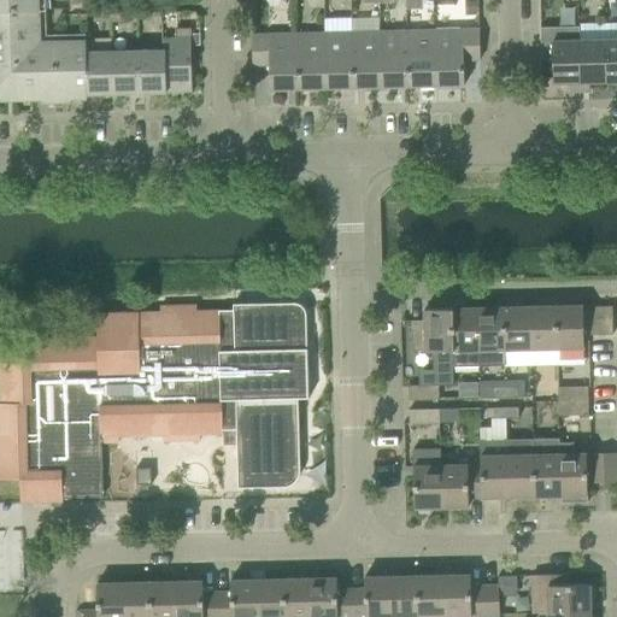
[(0,0),(0,40),(24,40),(41,40),(41,35),(40,0),(0,0)]
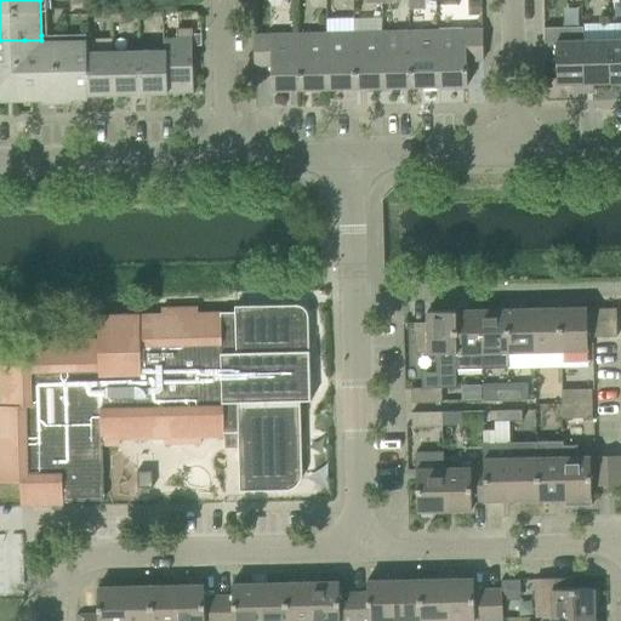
[(482,15),(482,0),(468,0),(469,15),(482,15)]
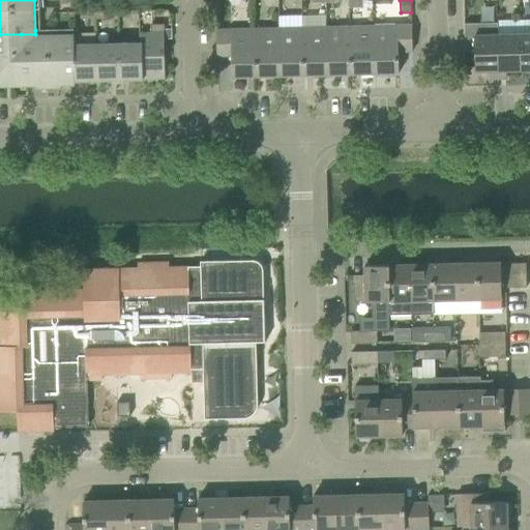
[(143,43),(144,79),(166,79),(165,24),(151,25),(151,33),(140,33),(140,43),(143,43)]
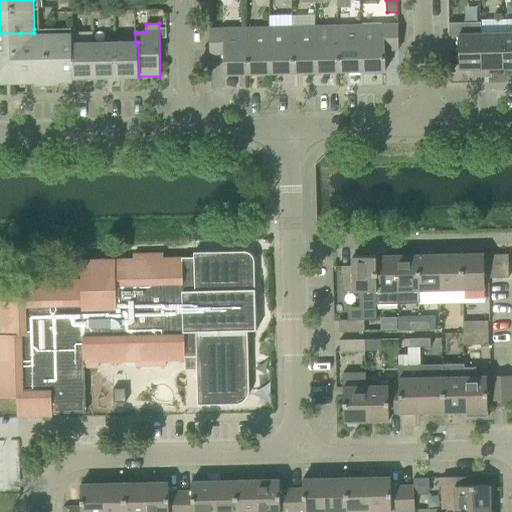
[(450,51),(459,50),(460,69),(475,68),(475,76),(483,76),(482,34),(481,23),(449,24),(450,51)]
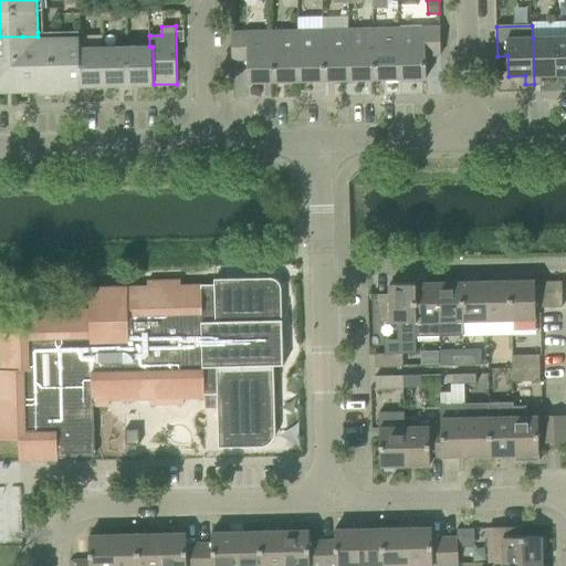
[(441,54),(441,27),(400,28),(401,79),(427,77),(427,55),(441,54)]
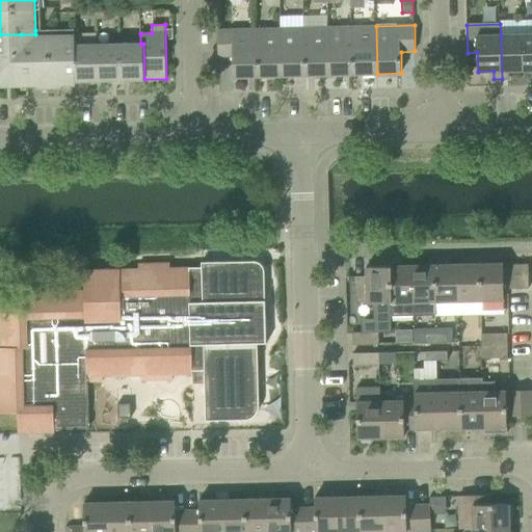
[(353,75),(357,74),(377,74),(376,26),(352,27),(353,75)]
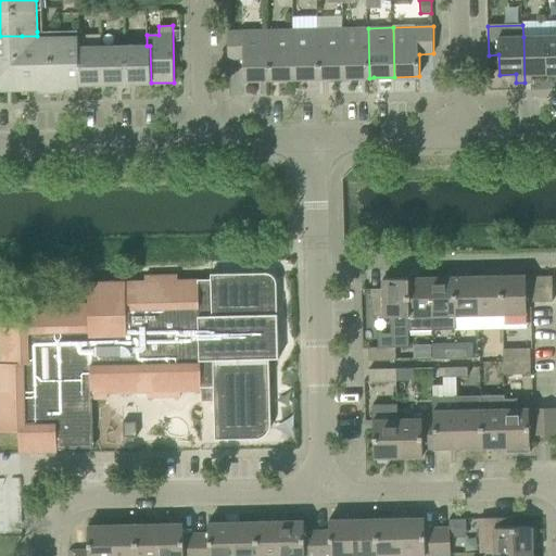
[(344,78),(343,28),(318,29),(319,79),(344,78)]
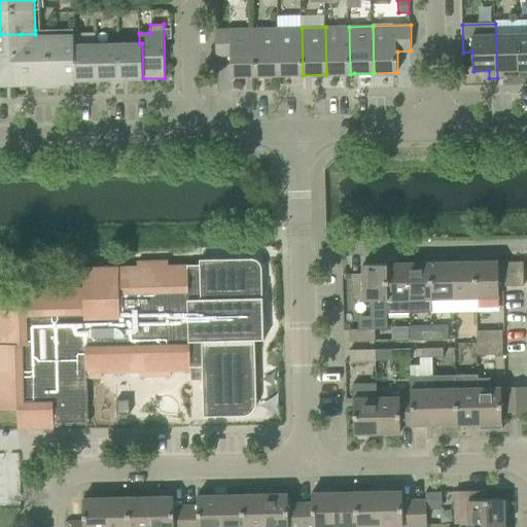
[(350,74),(349,27),(325,27),(326,74),(350,74)]
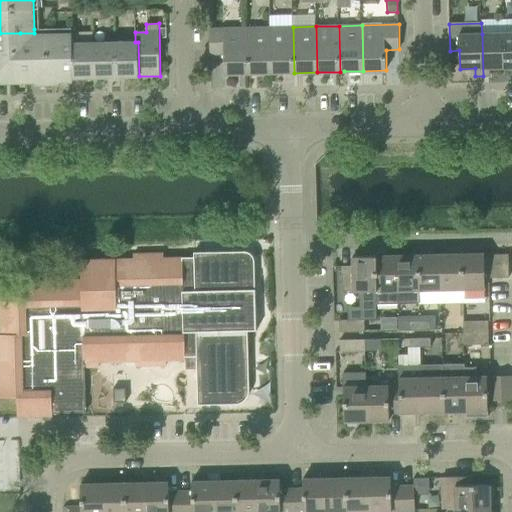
[(271,73),(270,27),(247,28),(248,74),(271,73)]
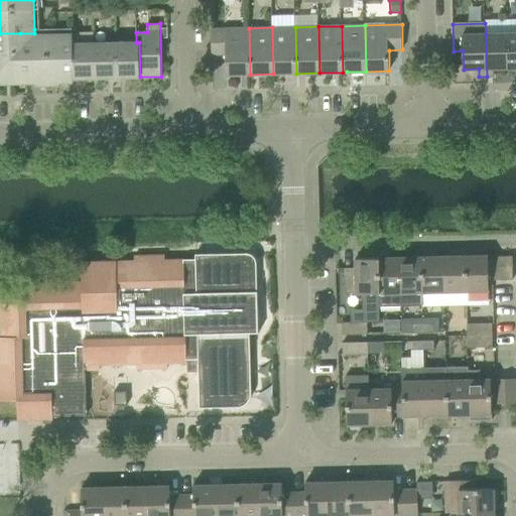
[(296,74),(295,27),(272,27),(273,74),(296,74)]
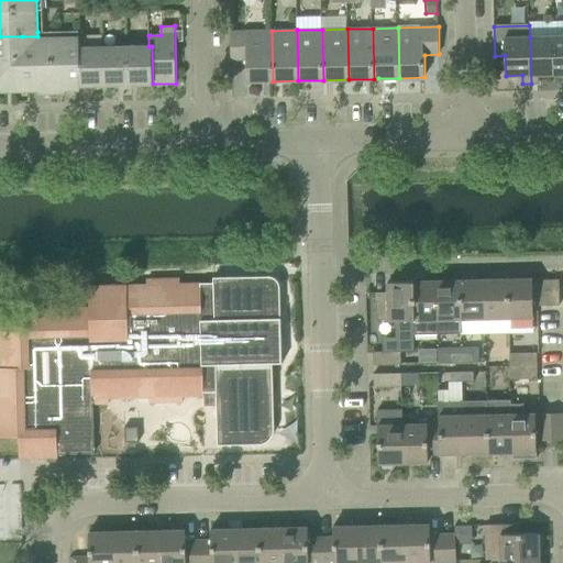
[(51,32),(52,94),(65,94),(65,87),(80,87),(79,47),(79,31),(51,32)]
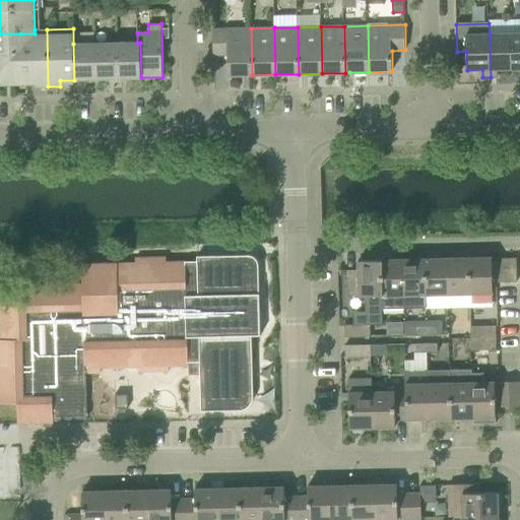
[(251,28),(213,29),(213,55),(228,55),(229,75),(252,75),(251,28)]
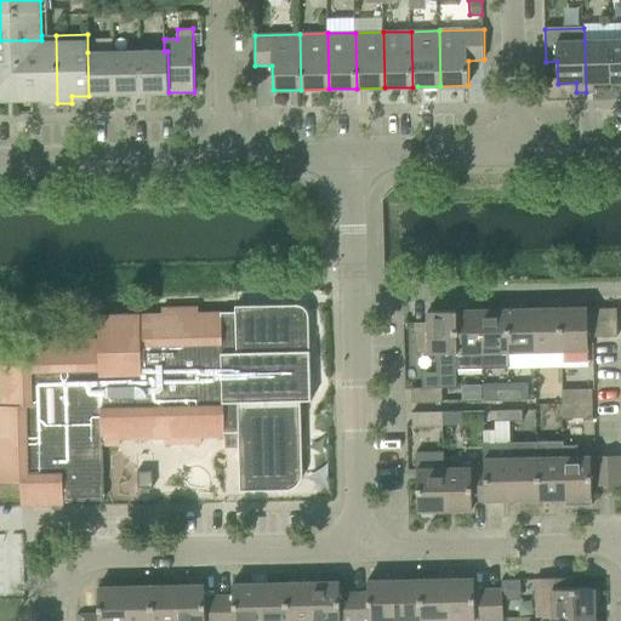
[(56,35),(41,35),(41,40),(24,40),(26,97),(43,96),(43,104),(57,103),(56,35)]
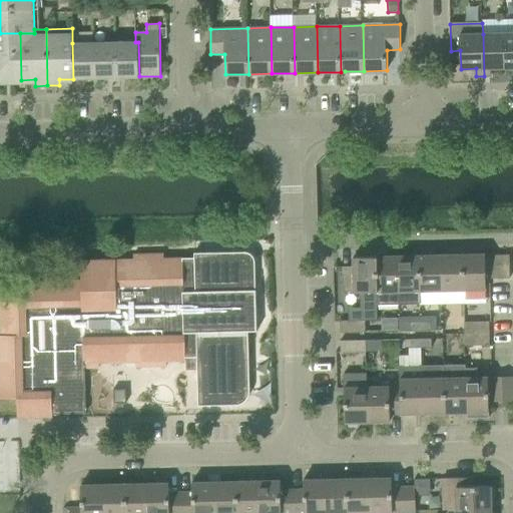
[(512,32),(504,33),(505,68),(512,67),(512,32)]
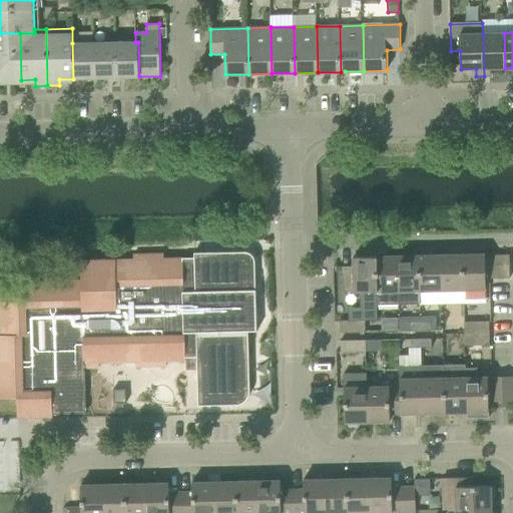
[(0,80),(21,80),(20,33),(0,33),(0,80)]
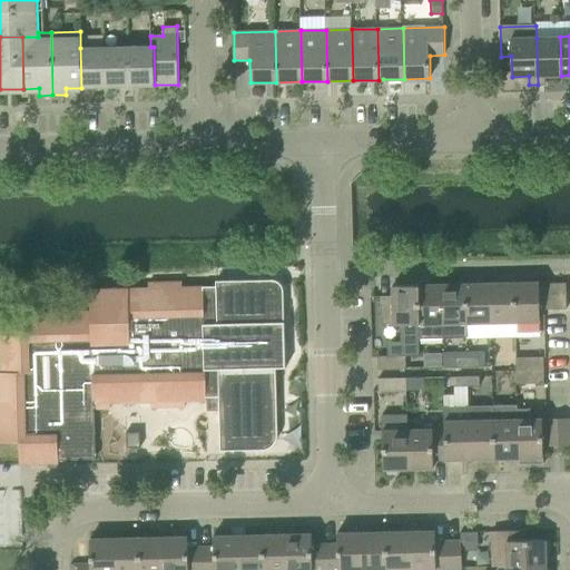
[(537,38),(538,85),(546,85),(546,76),(561,76),(560,37),(537,38)]
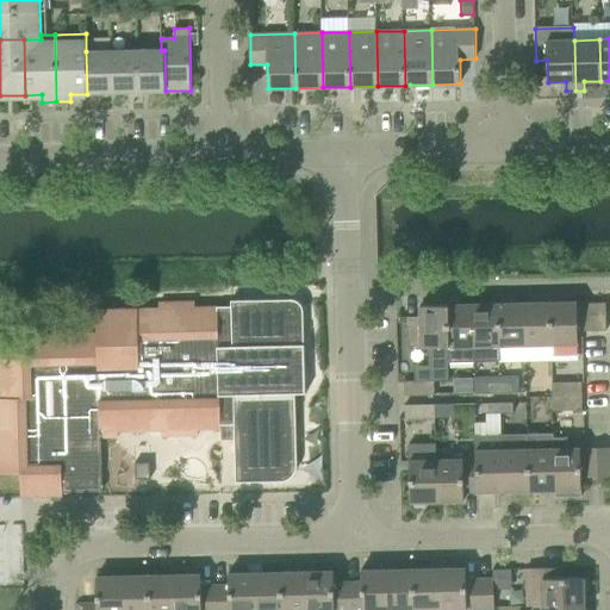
[(112,51),(113,93),(139,93),(138,50),(112,51)]
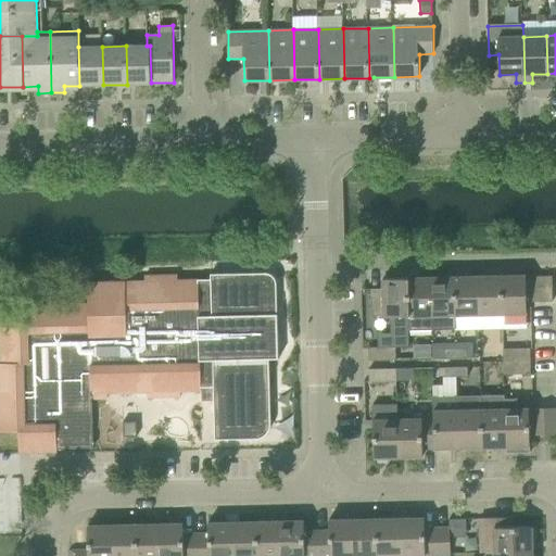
[(151,83),(150,46),(147,46),(126,46),(127,85),(151,84),(151,83)]
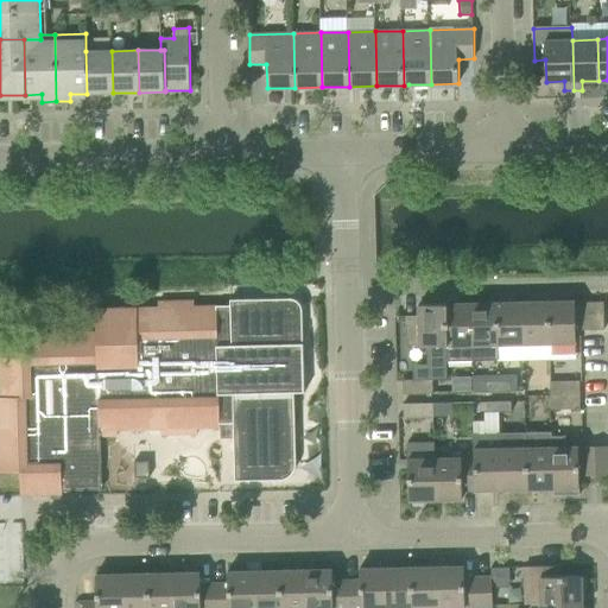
[(86,51),(87,94),(113,93),(112,51),(86,51)]
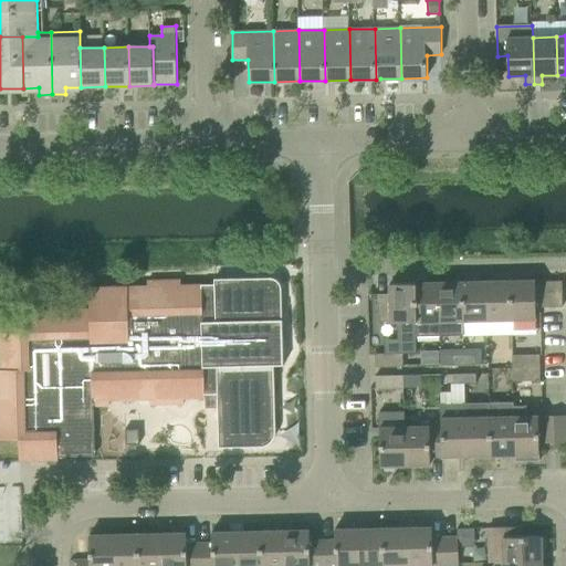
[(0,438),(19,439),(20,461),(59,460),(58,457),(95,456),(94,405),(109,406),(109,399),(136,399),(150,399),(150,405),(184,404),(184,398),(206,398),(205,381),(231,380),(231,358),(209,359),(209,357),(199,357),(198,345),(230,344),(230,326),(224,327),(224,305),(202,306),(202,285),(181,285),(181,280),(148,281),(148,286),(90,287),(90,308),(21,311),(21,332),(0,333),(1,369),(0,369),(0,438)]
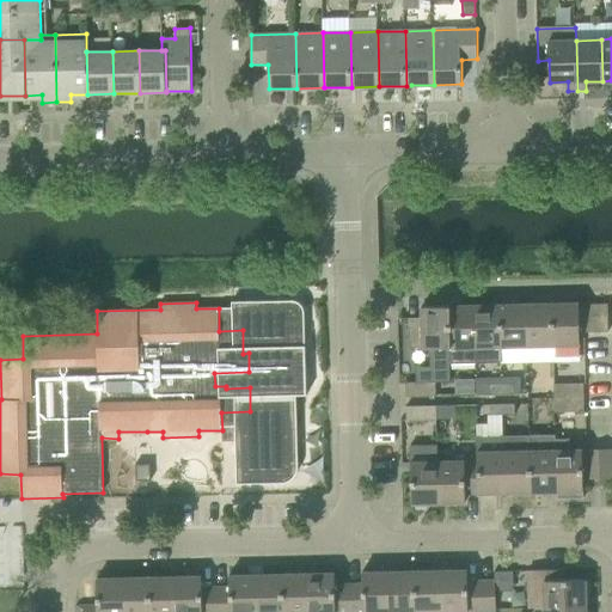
[(552,361),(551,304),(525,305),(527,361),(552,361)]
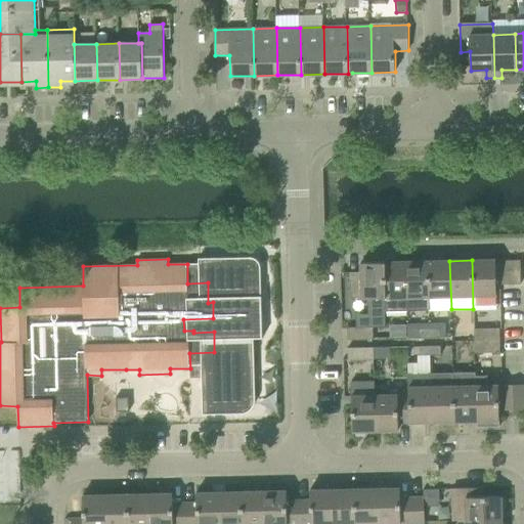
[(495,261),(495,260),(472,260),(473,309),(496,308),(496,285),(522,284),(521,272),(496,272),(495,261)]
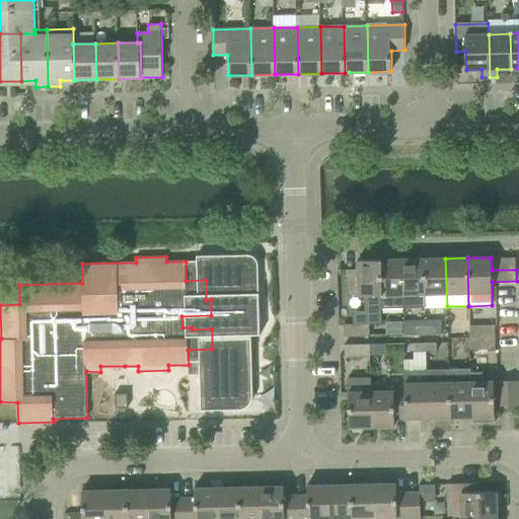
[(516,270),(516,257),(491,258),(492,270),(516,270)]
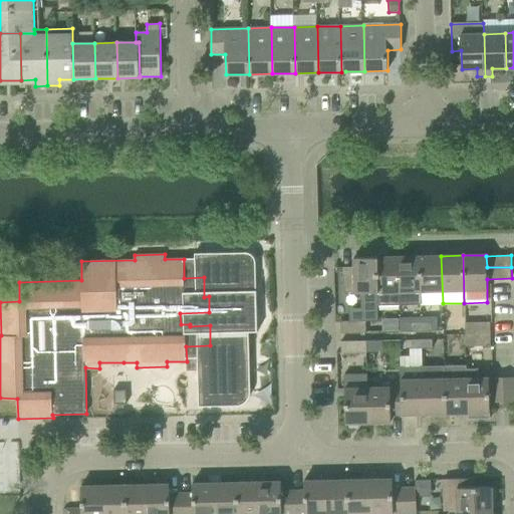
[(397,257),(399,304),(421,304),(421,291),(420,291),(419,256),(397,257)]
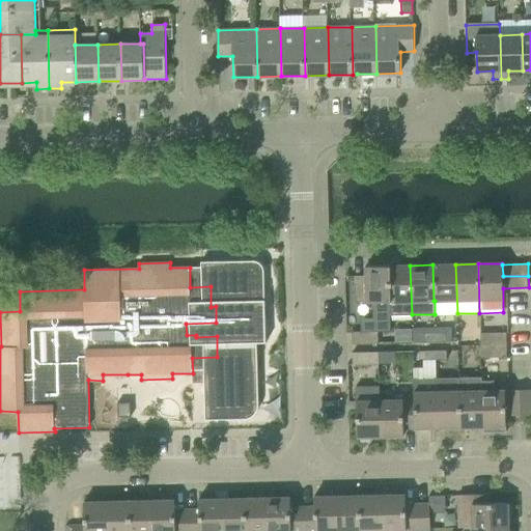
[(455,264),(432,264),(434,301),(435,301),(435,314),(457,313),(455,264)]
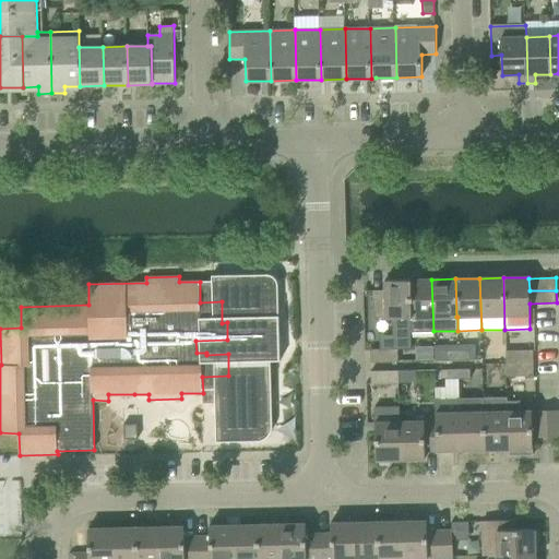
[(409,318),(408,280),(385,281),(385,290),(373,290),(373,318),(387,318),(387,332),(412,332),(412,318),(409,318)]
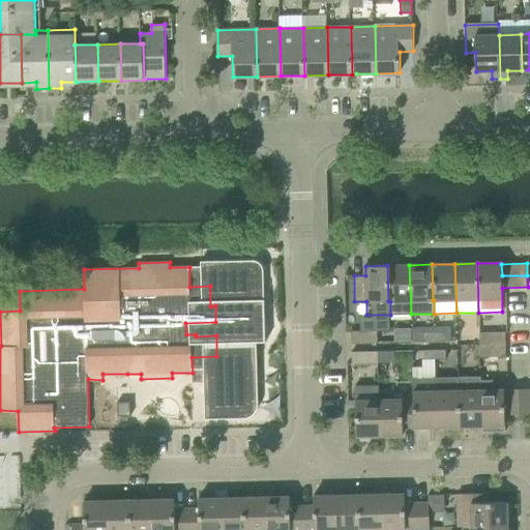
[(409,265),(387,265),(388,301),(390,301),(390,315),(411,314),(409,265)]
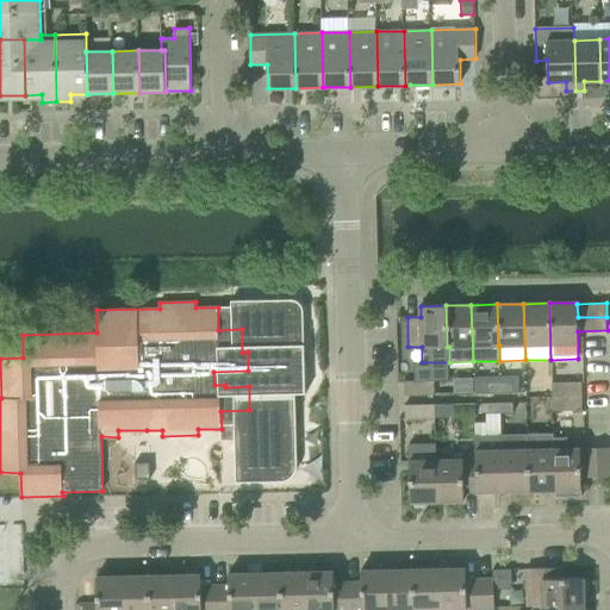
[(321,362),(319,306),(303,307),(304,362),(321,362)]
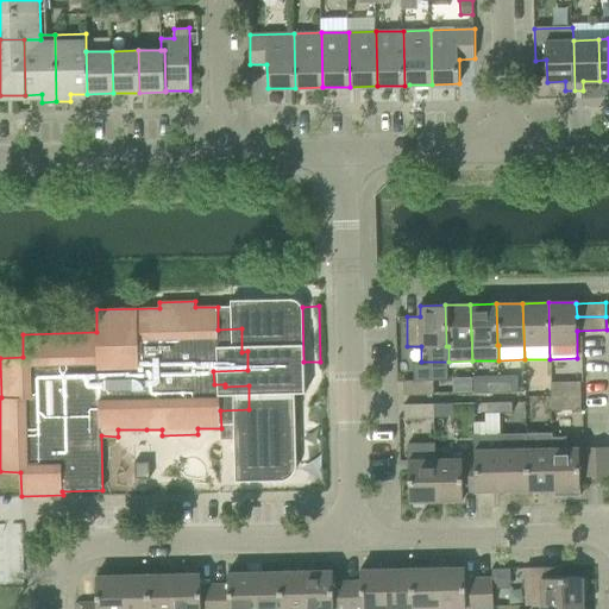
[(405,381),(405,395),(434,394),(434,380),(405,381)]
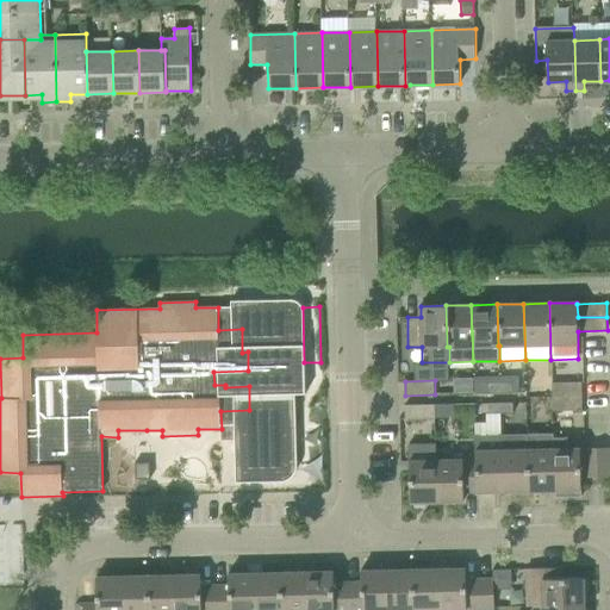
[(570,383),(553,383),(552,383),(553,397),(583,397),(583,381),(570,383)]
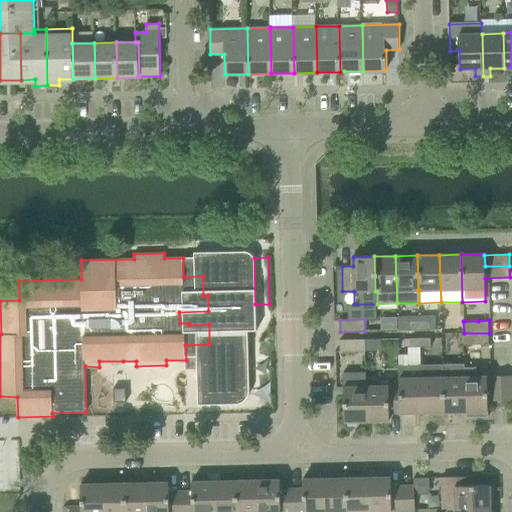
[(410,321),(398,322),(398,330),(410,330),(410,321)]
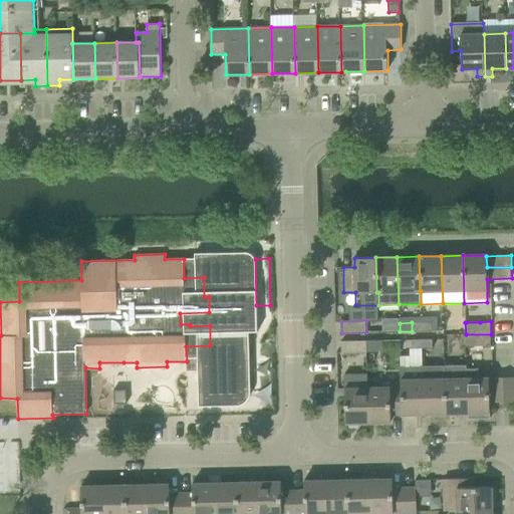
[(412,331),(422,330),(421,322),(412,322),(412,331)]
